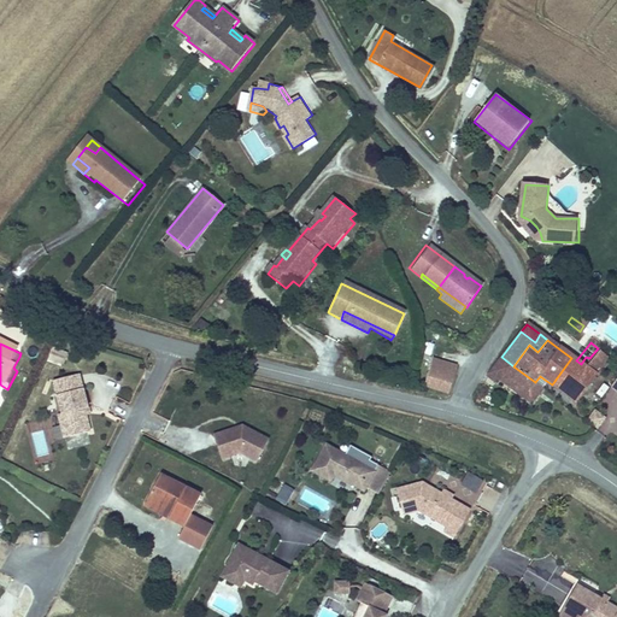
[(51,362),(66,363),(68,348),(52,348),(51,362)]
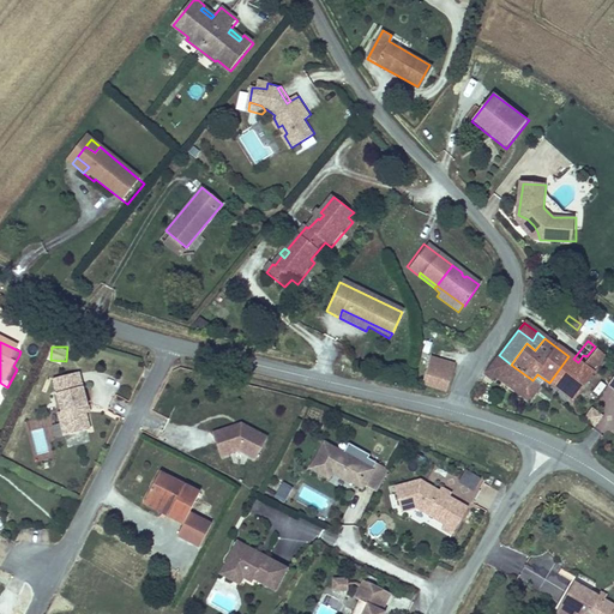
[(601,351),(595,347),(587,356),(583,355),(578,362),(594,373),(606,359),(600,354),(601,351)]
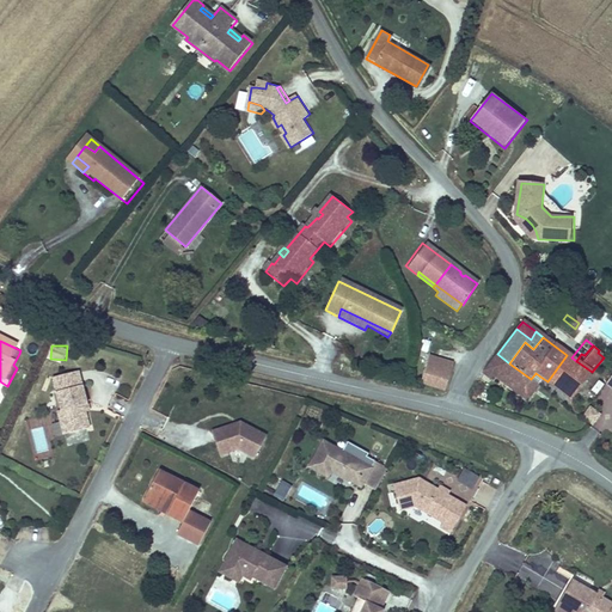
[(23,356),(19,354),(13,365),(17,368),(23,356)]
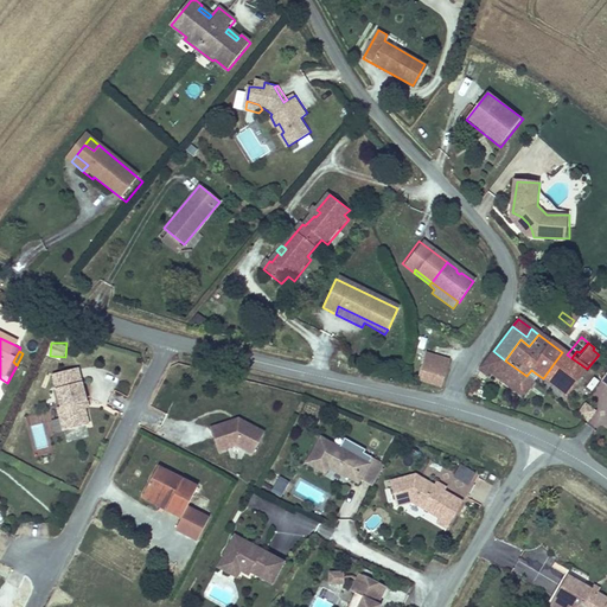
[(481,364),(487,370),(522,396),(532,382),(532,381),(526,376),(505,360),(493,351),(481,364)]
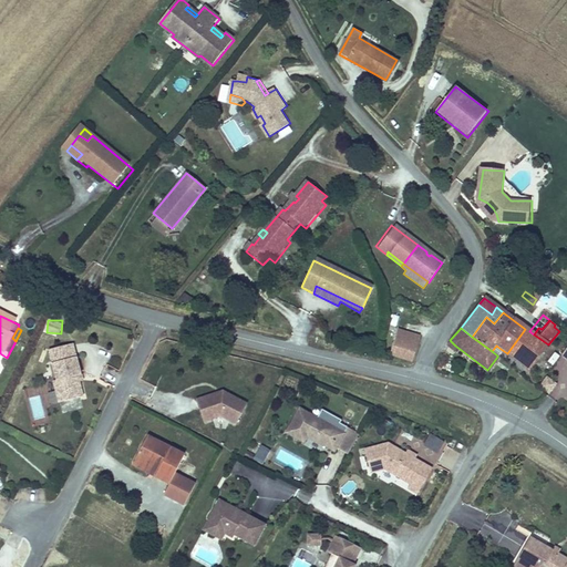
[(525,329),(507,353),(528,369),(546,344),(525,329)]
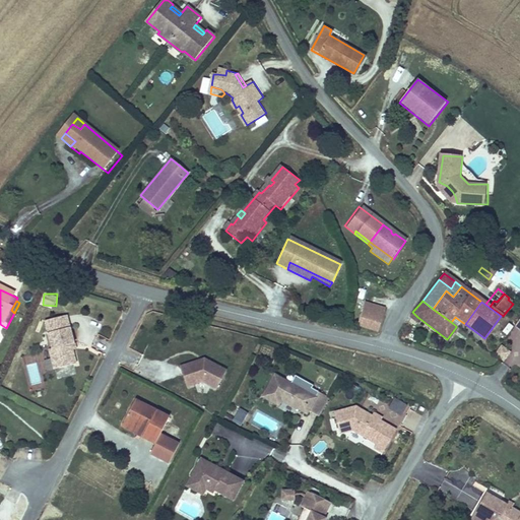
[(382,315),(382,309),(364,303),(363,310),(382,315)]
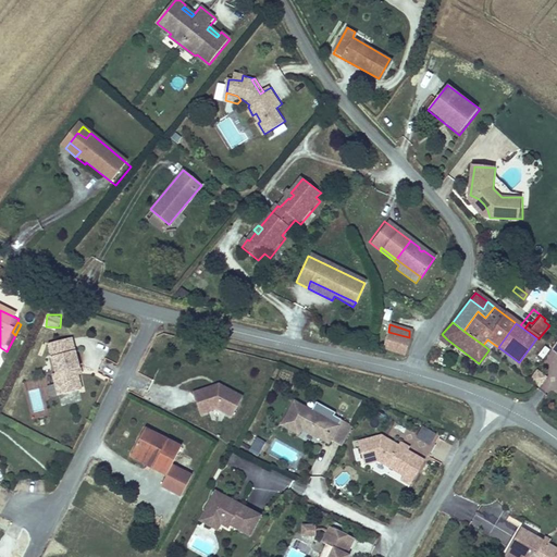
[(383,347),(403,353),(409,337),(388,332),(387,331),(383,347)]
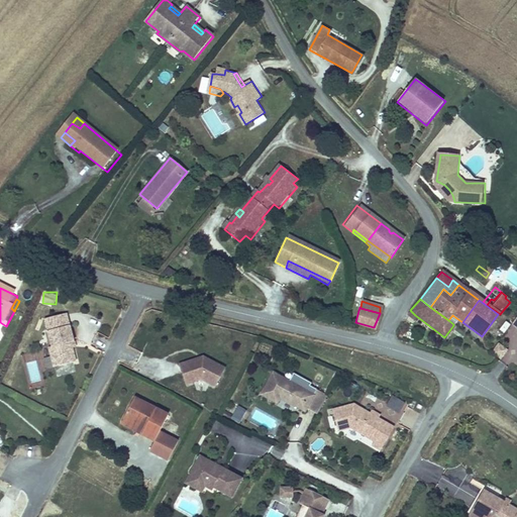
[(410,310),(406,316),(411,319),(415,315),(410,310)]
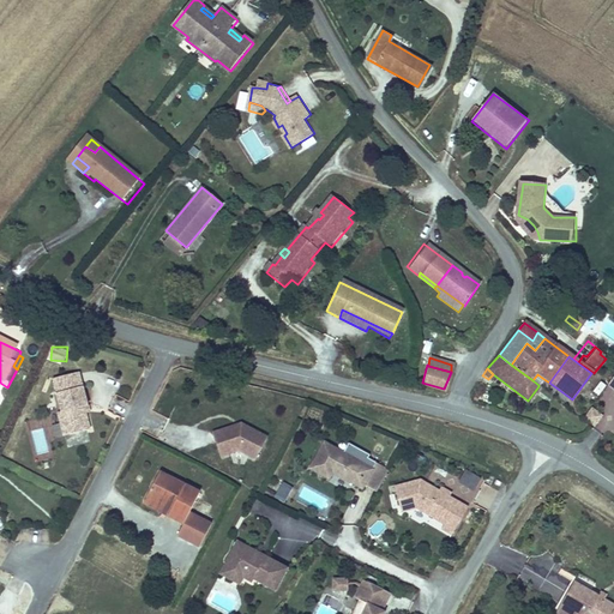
[(533,380),(539,385),(542,378),(537,374),(533,380)]
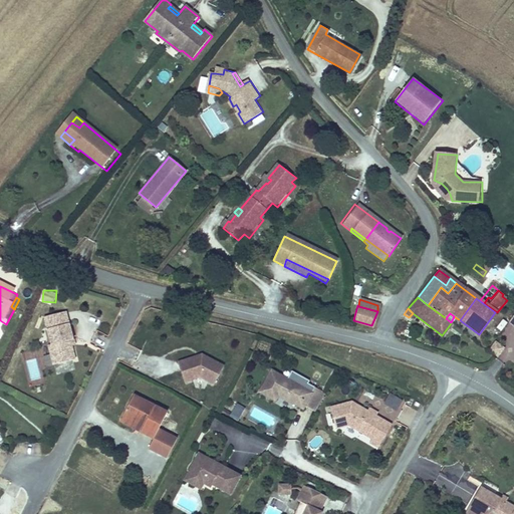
[(56,356),(58,367),(75,362),(71,349),(70,343),(73,343),(69,327),(48,331),(52,348),(49,348),(51,357),(56,356)]
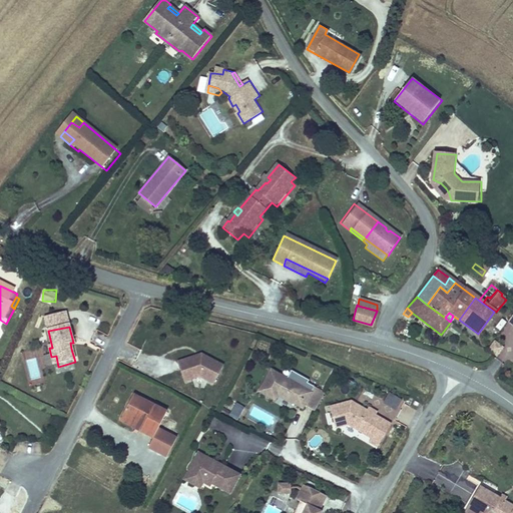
[(496,356),(504,347),(495,340),(488,349),(496,356)]
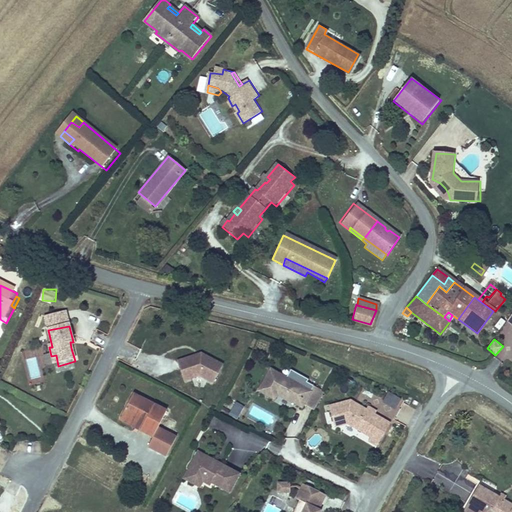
[(30,384),(47,382),(42,349),(26,351),(30,384)]
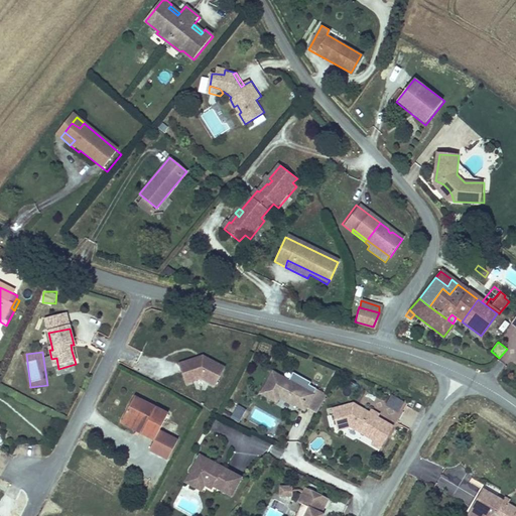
[(226,377),(203,365),(201,370),(198,371),(197,367),(179,372),(184,393),(202,389),(216,397),(226,377)]
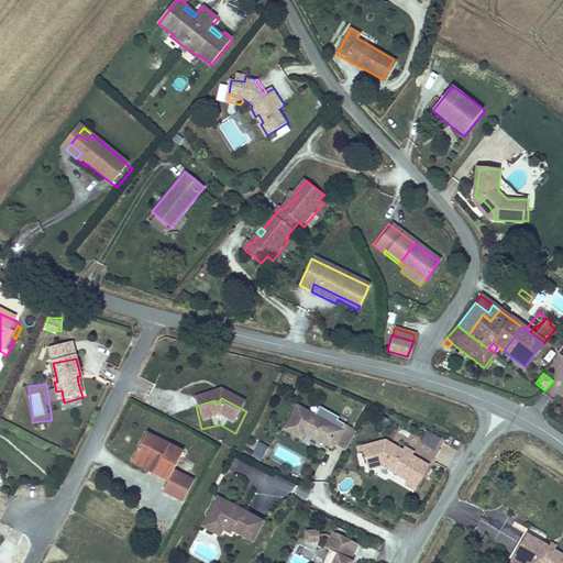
[(346,460),(357,439),(344,432),(342,439),(298,416),(285,439),(302,448),(306,442),(308,439),(313,441),(311,444),(333,456),(334,453),(346,460)]
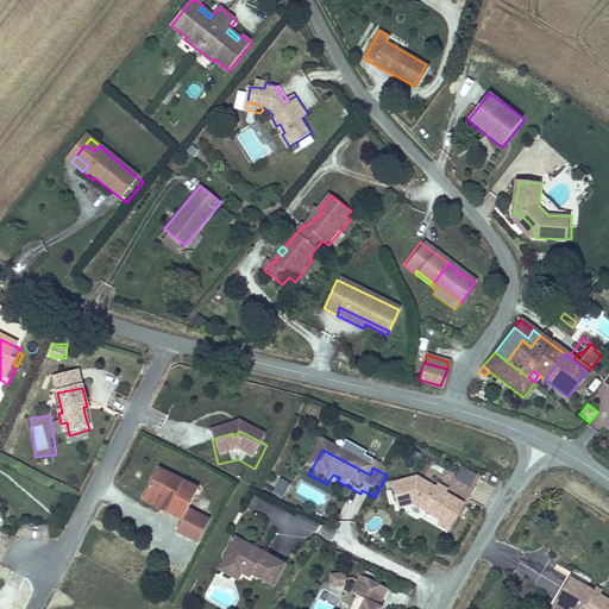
[(471,485),(477,473),(460,465),(454,478),(471,485)]
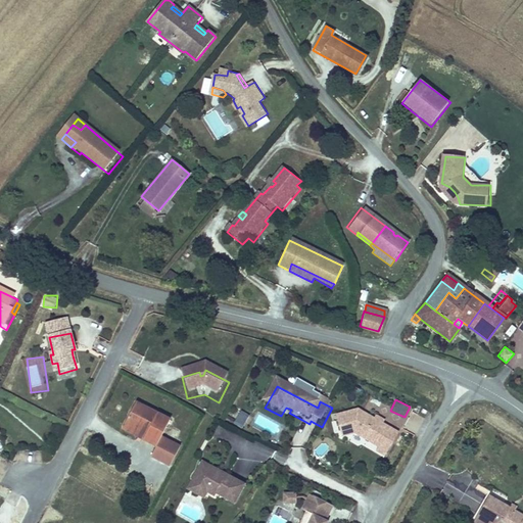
[(234,423),(243,428),(250,415),(241,410),(234,423)]
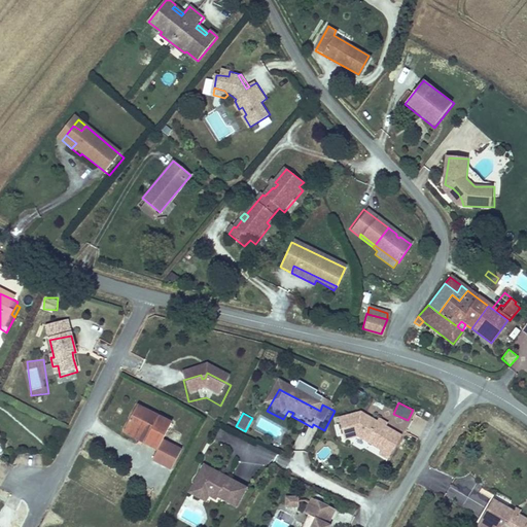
[(139,417),(127,441),(160,457),(154,467),(173,477),(183,456),(165,447),(171,433),(139,417)]
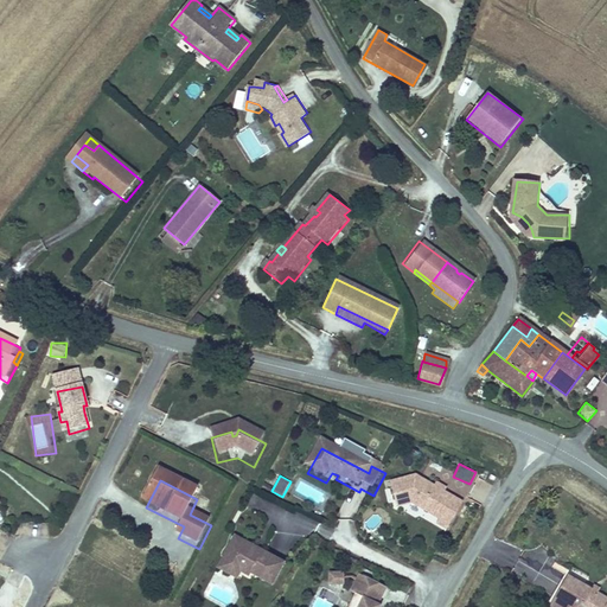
[(433,525),(446,503),(447,499),(438,493),(436,497),(426,491),(425,493),(421,491),(422,489),(417,486),(393,491),(397,517),(413,513),(433,525)]
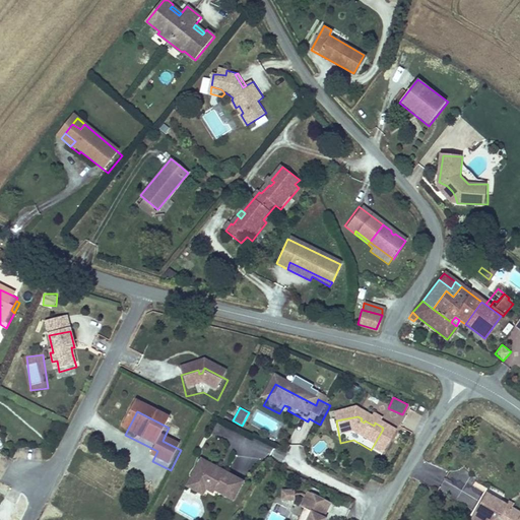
[(377,454),(388,435),(389,434),(382,431),(371,450),(377,454)]
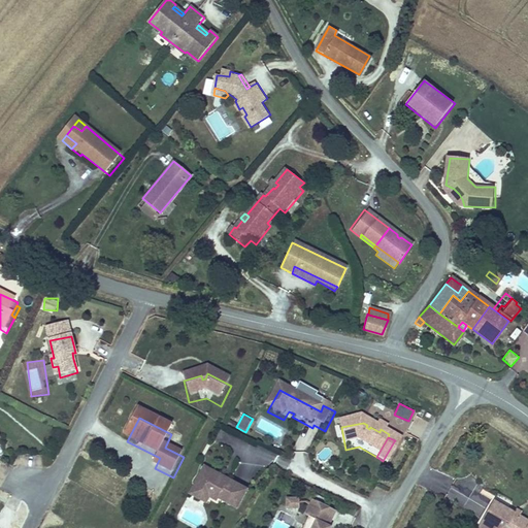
[(403,447),(394,441),(383,461),(382,463),(390,468),(403,447)]
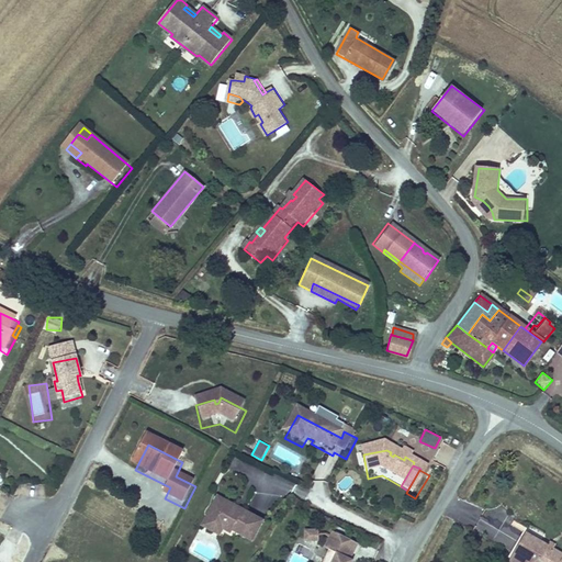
[(296,483),(293,494),(305,498),(310,487),(296,483)]
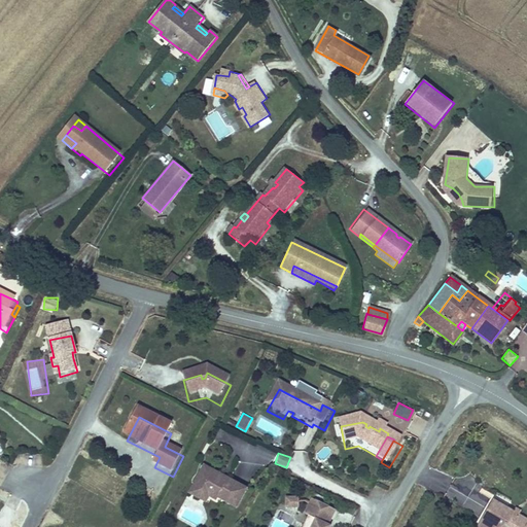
[(248,497),(232,489),(230,492),(223,489),(224,485),(205,475),(197,492),(203,495),(199,504),(209,510),(211,506),(218,510),(219,506),(238,517),(248,497)]
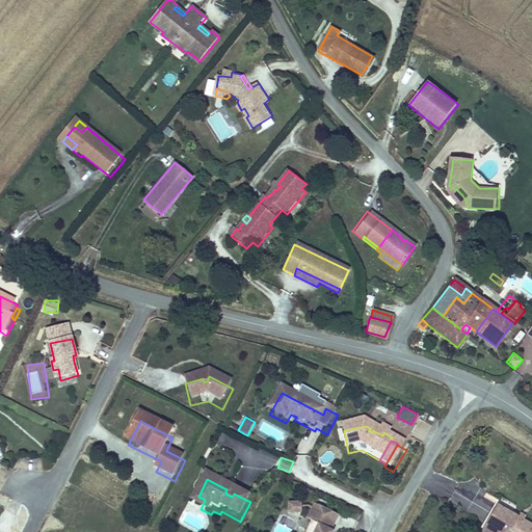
[(210,517),(211,514),(201,509),(205,500),(198,497),(192,508),(210,517)]
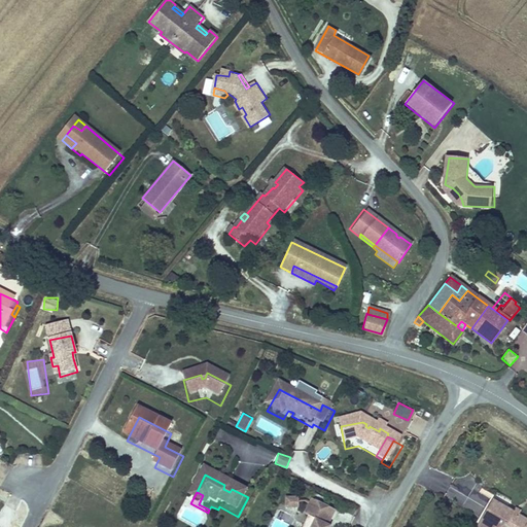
[(287,516),(300,516),(300,505),(287,505),(287,516)]
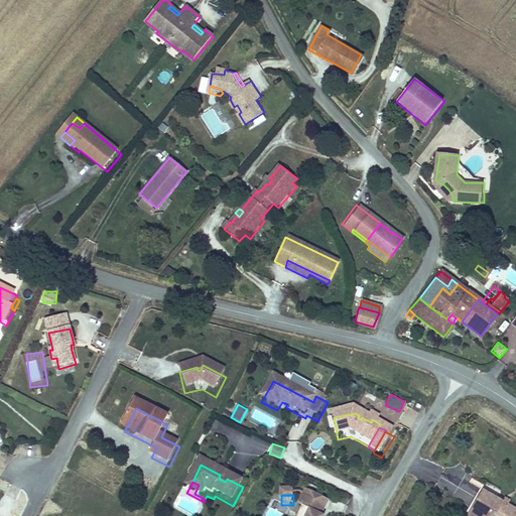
[(297,510),(301,513),(308,515),(325,515),(329,508),(305,497),(297,510)]
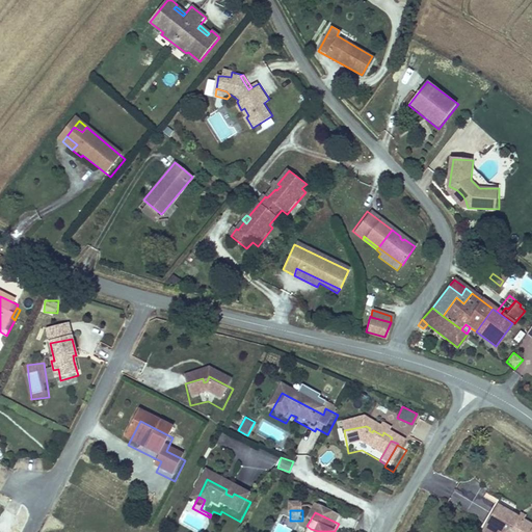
[(517,531),(519,530),(498,517),(488,531),(517,531)]
